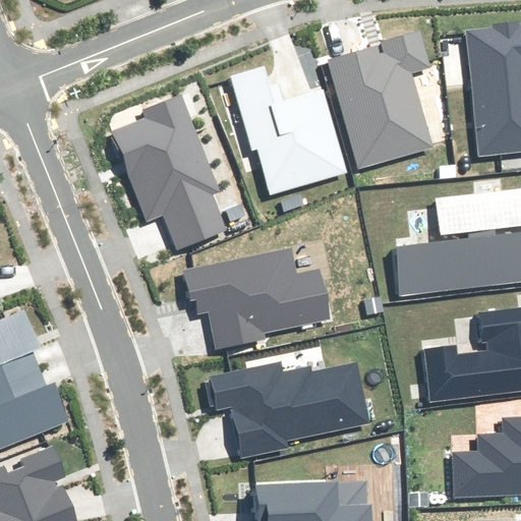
[(494,29),(465,32),(480,156),(520,151),(520,24),(518,25),(518,22),(494,25),(494,29)]
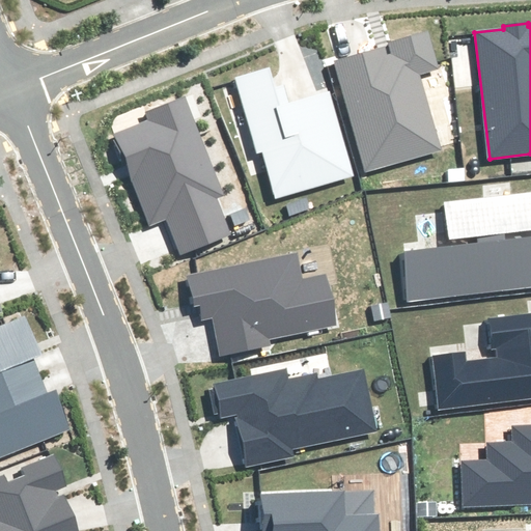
[(390,46),(334,62),(366,173),(440,152),(418,75),(438,68),(428,32),(390,44),(390,46)]
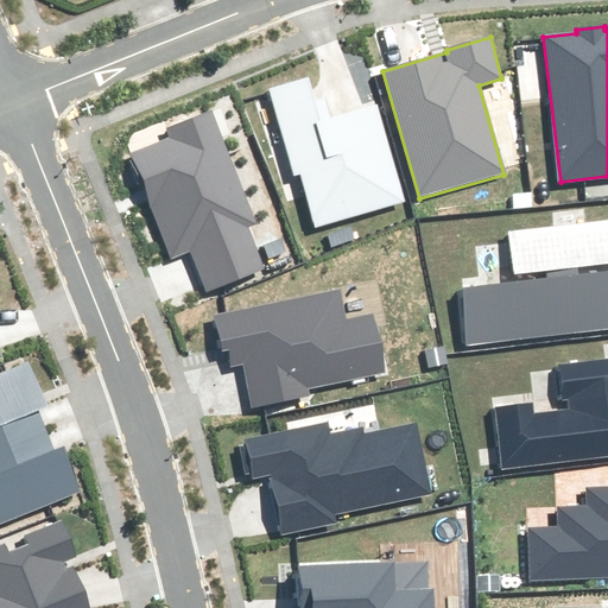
[(308,80),(272,90),(295,172),(301,171),(316,226),(405,201),(377,105),(320,120),(308,80)]
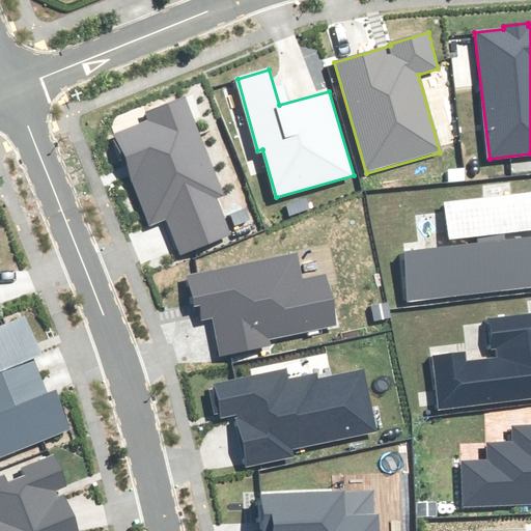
[(223,195),(184,96),(147,111),(151,121),(114,136),(150,224),(166,218),(180,254),(231,233),(217,197),(223,195)]
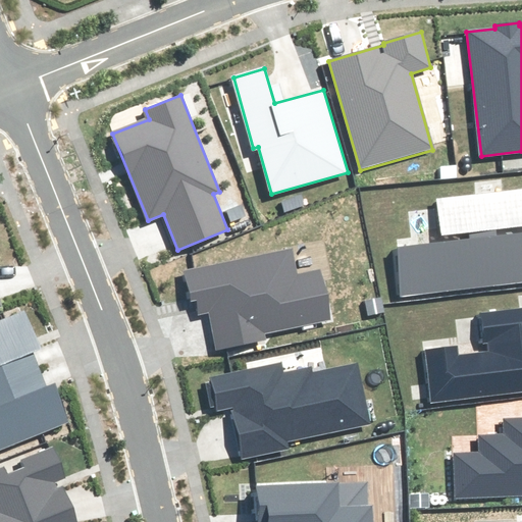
[(398,249),(400,297),(521,281),(521,190),(436,201),(441,244),(398,249)]
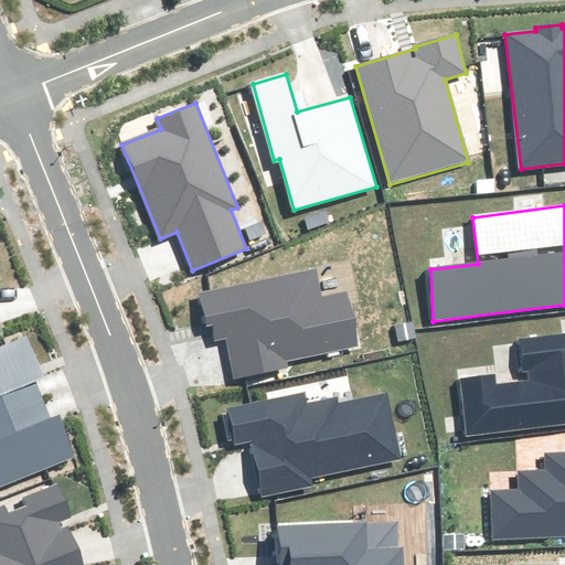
[(315,270),(201,294),(208,326),(213,324),(216,339),(227,337),(235,376),(288,365),(287,361),(358,347),(347,292),(320,298),(315,270)]
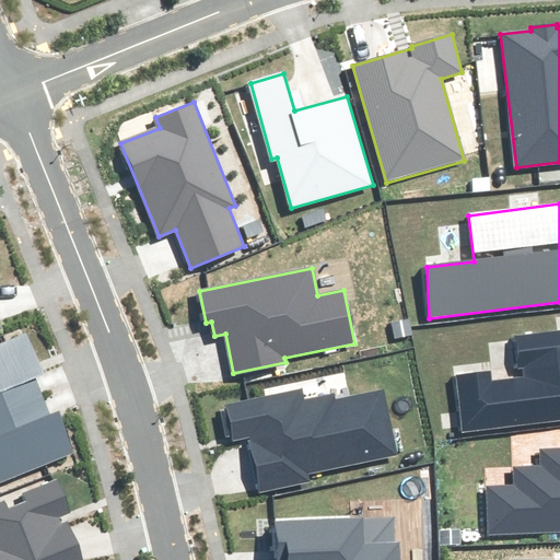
[(456,375),(464,431),(559,419),(559,331),(517,338),(523,378),(490,383),(489,372),(456,375)]
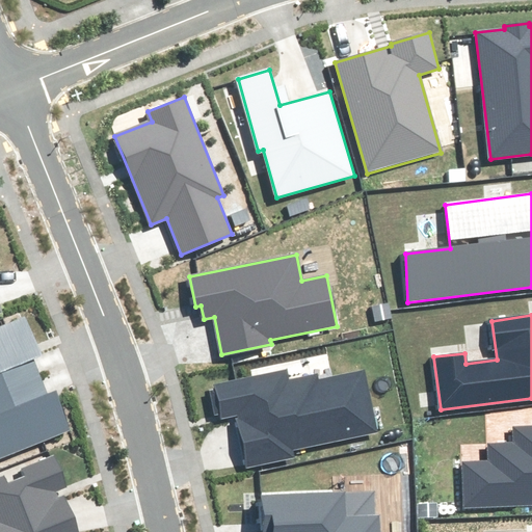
[(0,391),(41,375),(32,356),(40,353),(25,318),(0,327),(0,391)]
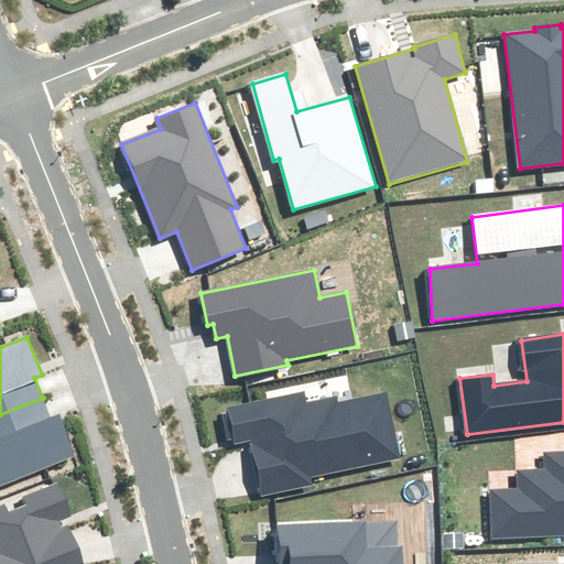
[(251,441),(262,495),(312,485),(310,475),(401,457),(388,394),(337,404),(336,397),(305,403),(303,393),(227,409),(235,444),(251,441)]
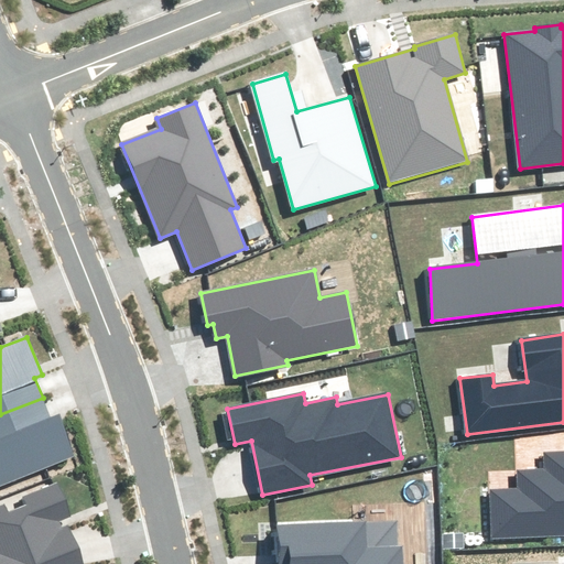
[(52,420),(43,398),(0,414),(0,485),(75,455),(58,416),(52,420)]
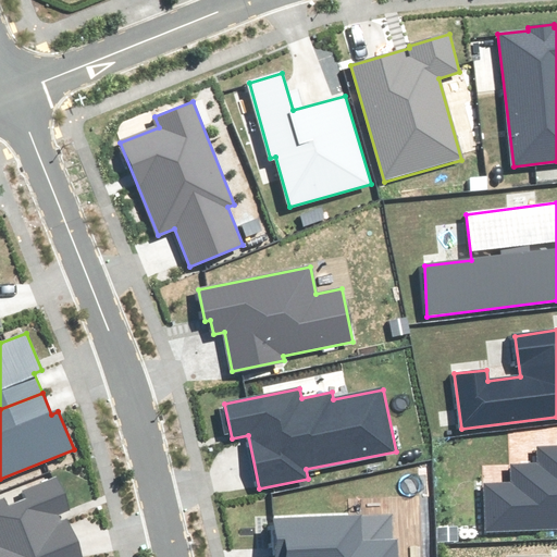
[(556,446),(539,447),(540,463),(510,465),(511,484),(485,485),(487,531),(556,527),(556,446)]
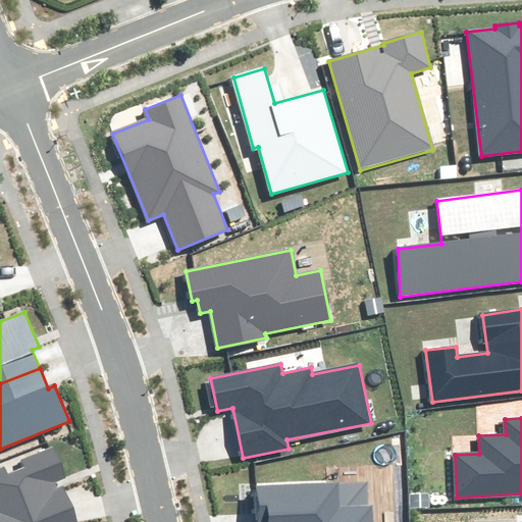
[(0,521),(75,521),(58,478),(64,476),(53,450),(0,470),(0,521)]
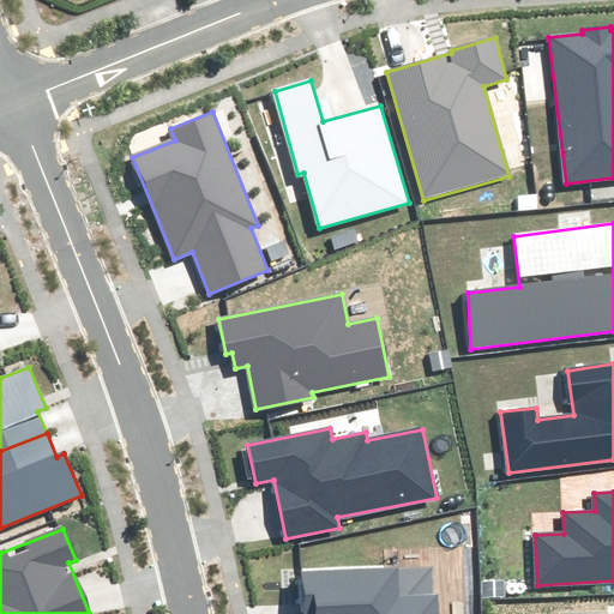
[(431,567),(304,572),(305,613),(437,613),(437,595),(432,595),(431,567)]
